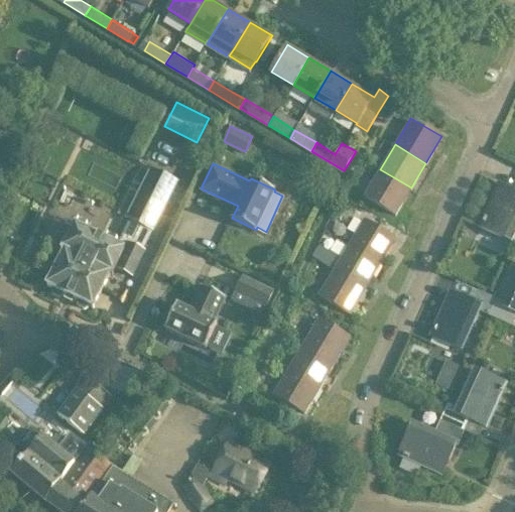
[(149,167),(125,216),(129,218),(117,245),(76,224),(62,248),(66,249),(48,283),(94,306),(95,305),(94,305),(111,272),(112,273),(113,272),(112,272),(116,265),(117,266),(133,275),(145,250),(142,249),(152,229),(153,229),(176,180),(149,167)]
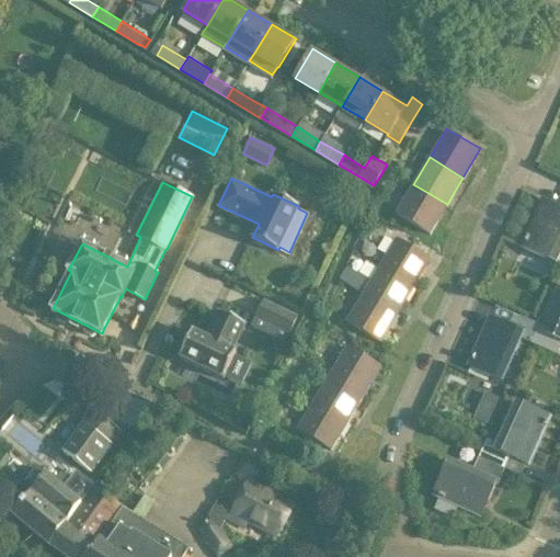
[(413,184),(397,212),(431,231),(447,204),(413,184)]
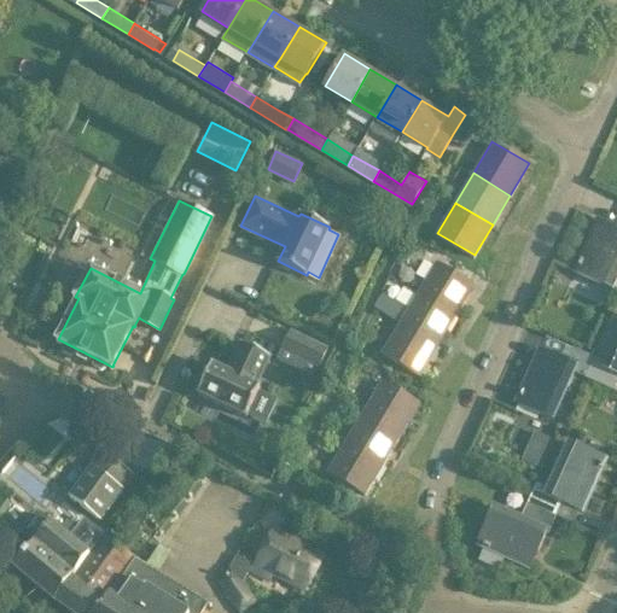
[(616,225),(599,216),(575,269),(612,286),(616,278),(616,225)]
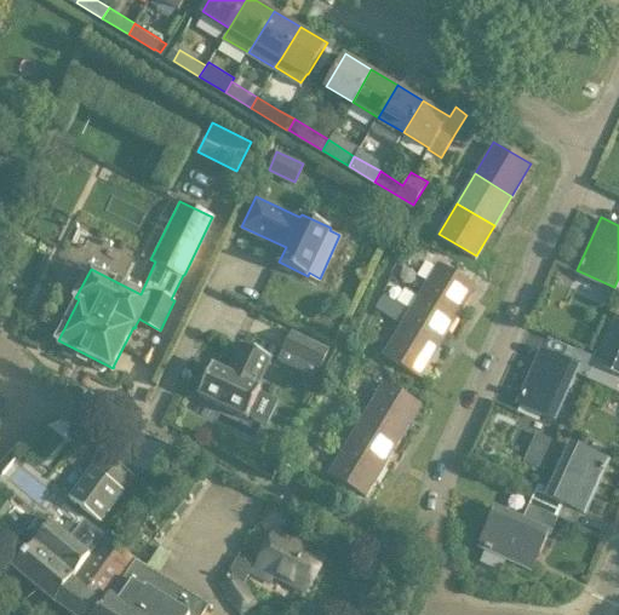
[(439,262),(419,293),(458,315),(476,283),(439,262)]
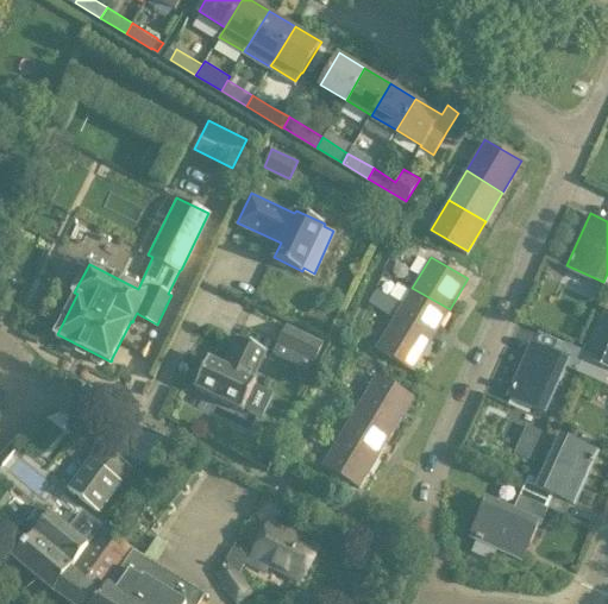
[(412,288),(394,318),(431,340),(450,309),(412,288)]
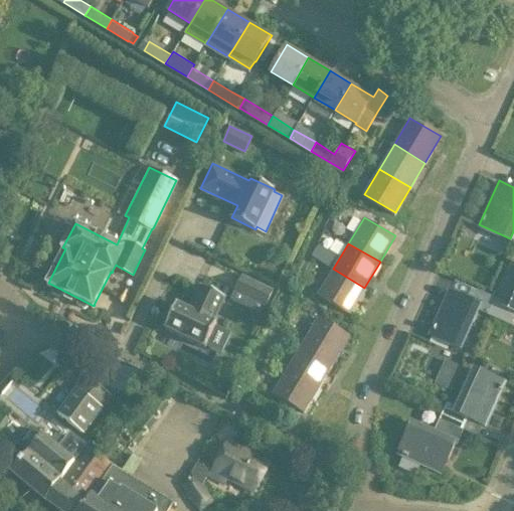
[(333,269),(319,293),(350,312),(364,288),(333,269)]
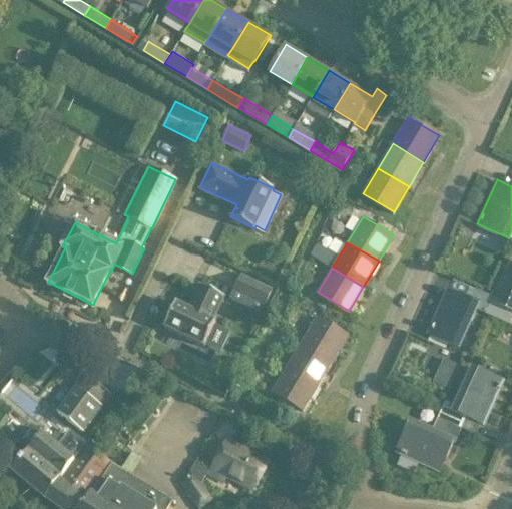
[(234,288),(265,303),(272,288),(241,274),(234,288)]
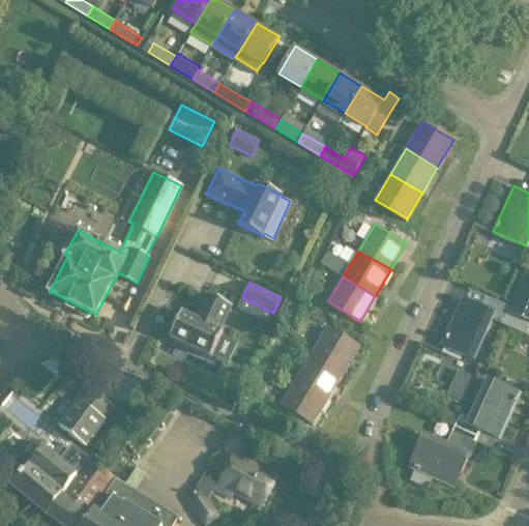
[(528,288),(520,309),(509,303),(501,321),(527,332),(528,329),(528,288)]
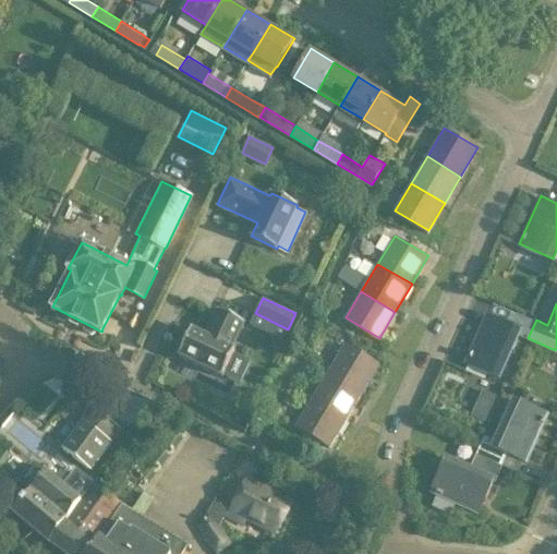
[(222,375),(235,348),(231,347),(244,321),(218,308),(205,335),(192,328),(179,354),(222,375)]
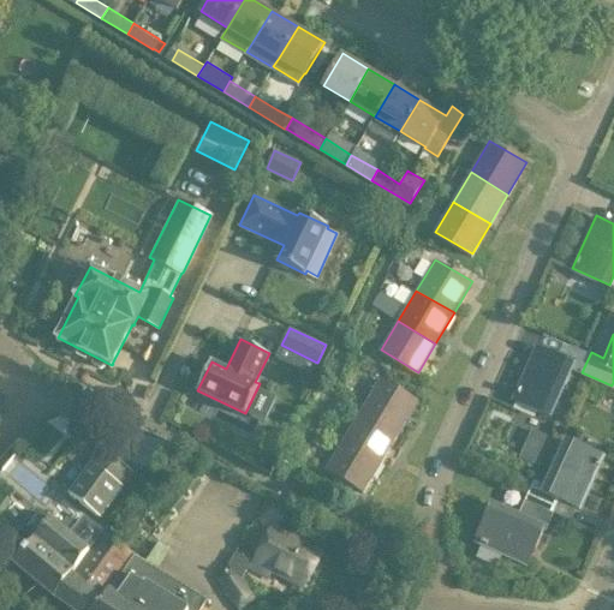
[(538,346),(514,398),(550,414),(572,369),(582,372),(591,352),(565,340),(558,354),(538,346)]
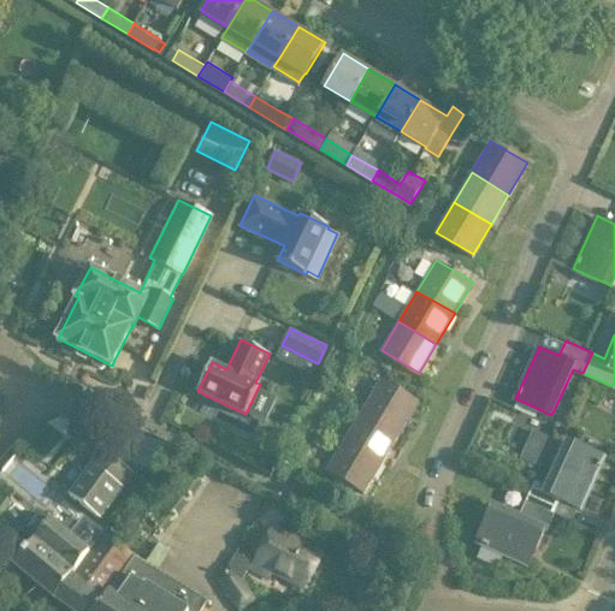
[(419,401),(382,378),(362,409),(400,432),(419,401)]
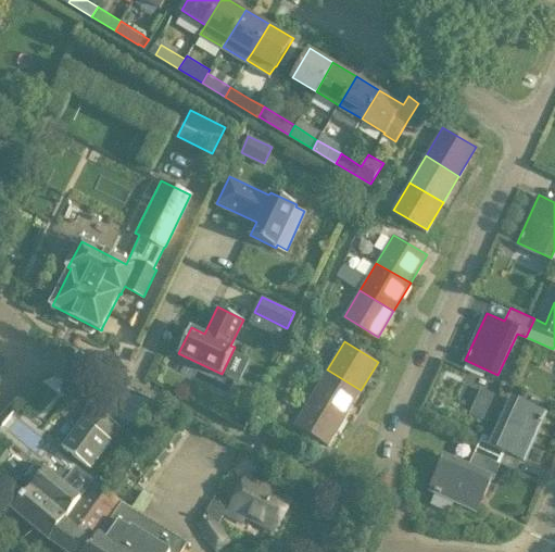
[(327,369),(311,397),(345,417),(361,390),(327,369)]
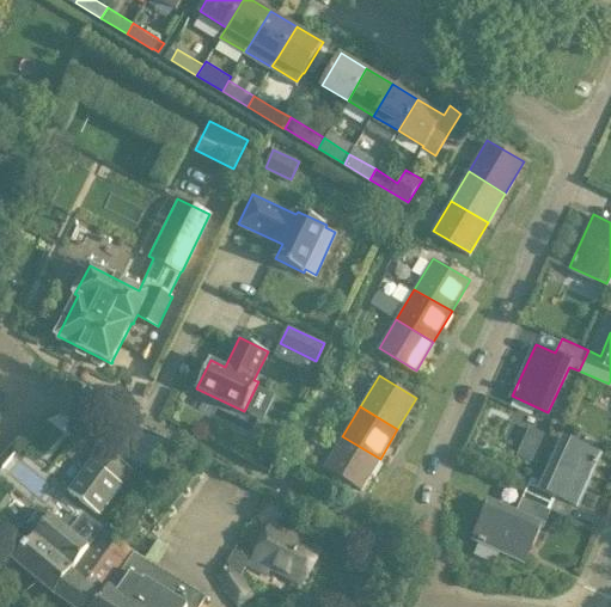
[(47,421),(52,424),(78,443),(91,425),(61,414),(47,421)]
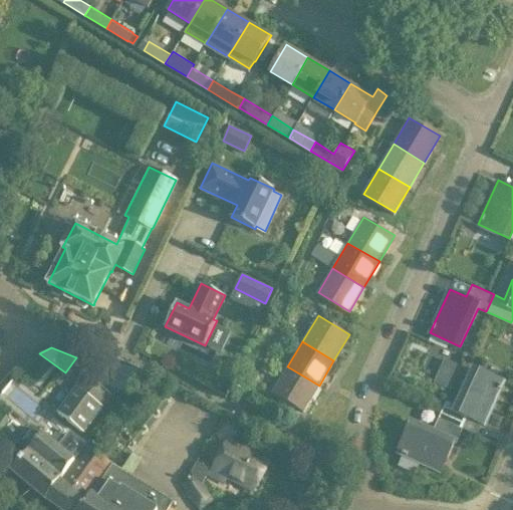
[(443,356),(437,381),(451,385),(457,359),(443,356)]
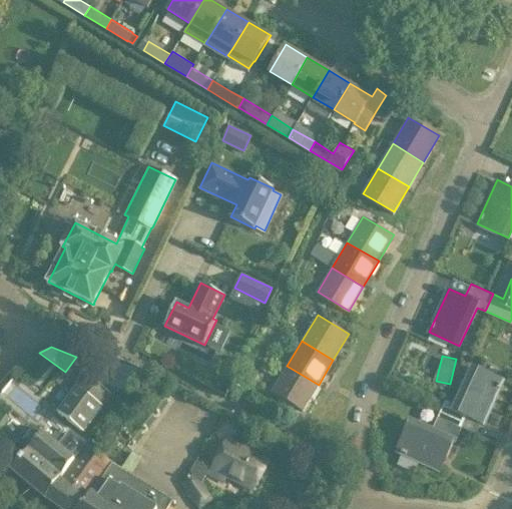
[(446,399),(437,417),(461,428),(467,415),(484,423),(504,379),(473,365),(455,404),(446,399)]
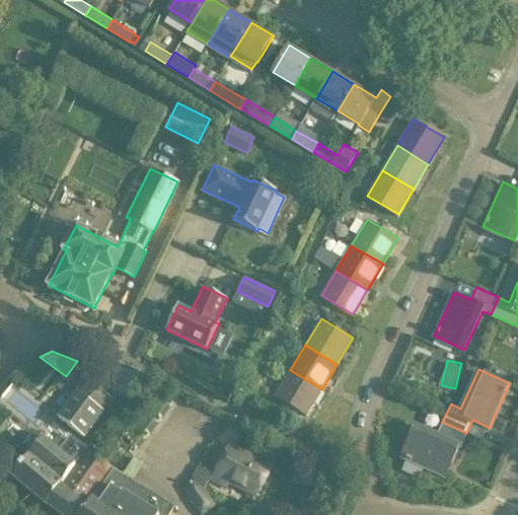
[(290,370),(276,394),(307,414),(322,389),(290,370)]
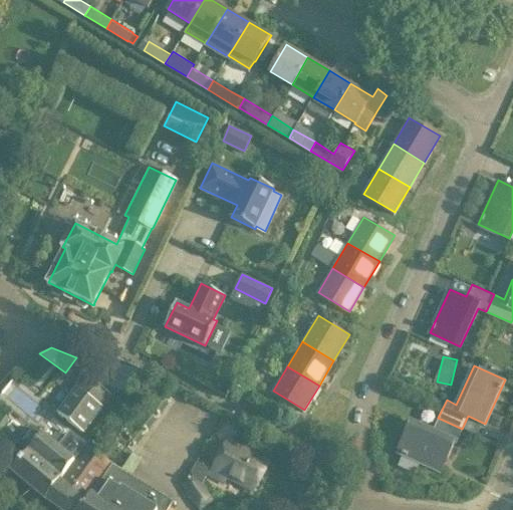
[(58,411),(85,431),(102,406),(100,405),(109,393),(85,374),(68,400),(66,399),(58,411)]
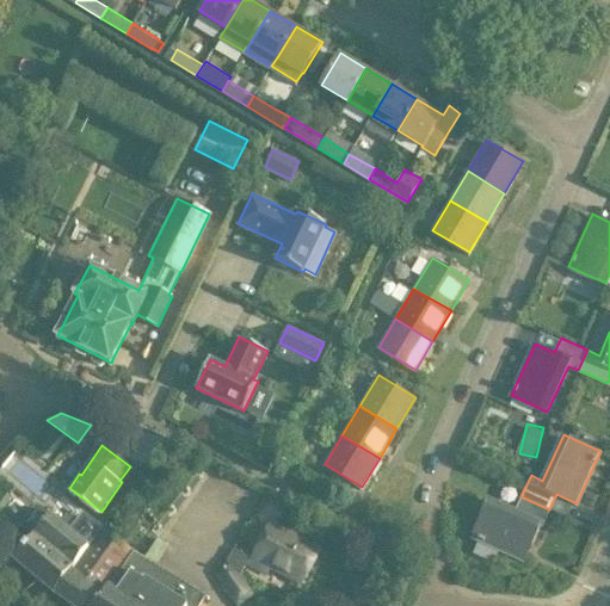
[(490,498),(473,536),(524,560),(541,524),(543,525),(549,509),(521,496),(516,509),(490,498)]
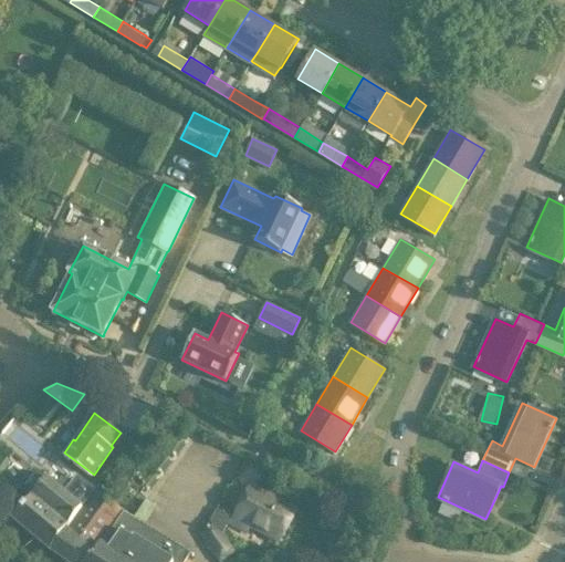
[(13,518),(51,549),(82,506),(48,477),(45,479),(34,469),(20,487),(31,497),(13,518)]
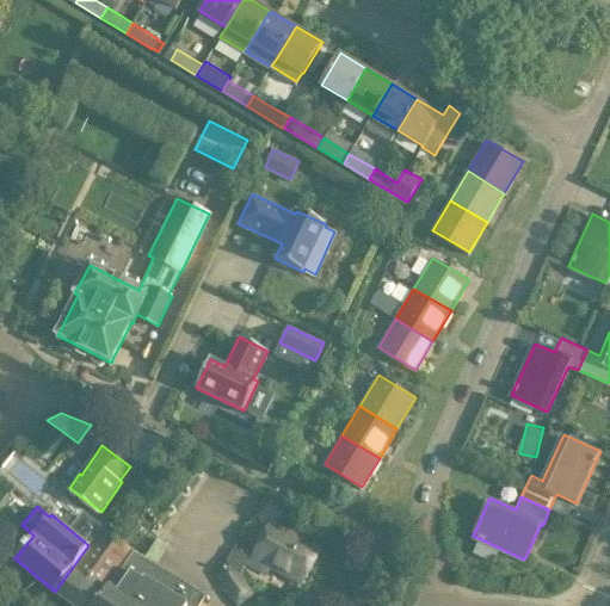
[(321,548),(272,521),(251,562),(267,570),(270,564),(302,582),(321,548)]
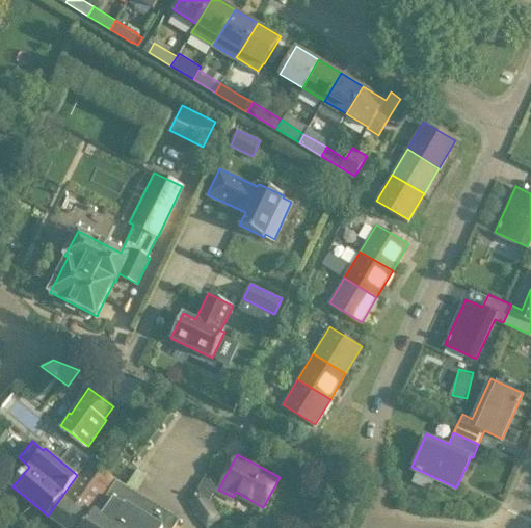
[(64,527),(83,527),(116,479),(88,458),(77,475),(48,516),(64,527)]
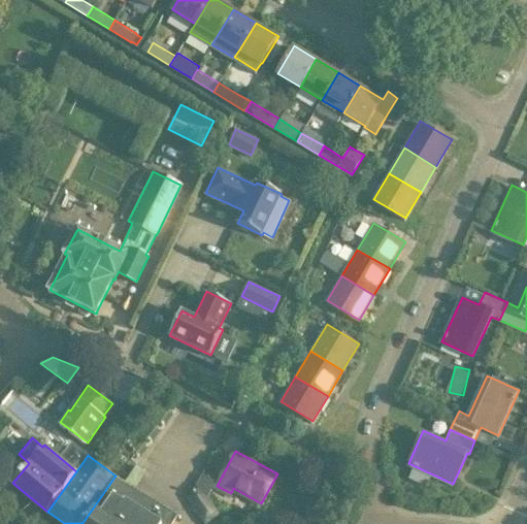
[(220,514),(208,495),(217,480),(202,471),(197,481),(188,495),(204,522),(220,514)]
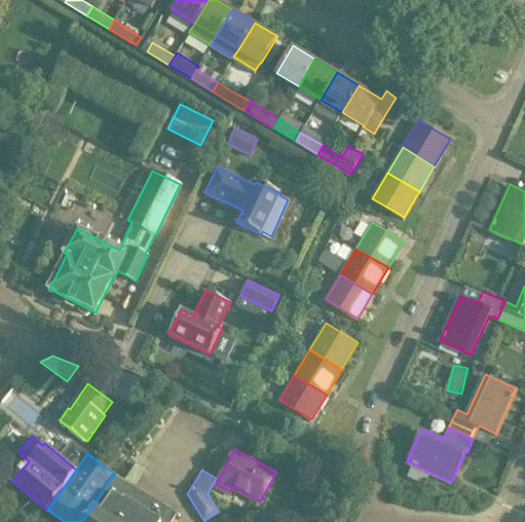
[(171,521),(177,513),(178,511),(115,474),(82,521),(171,521)]
